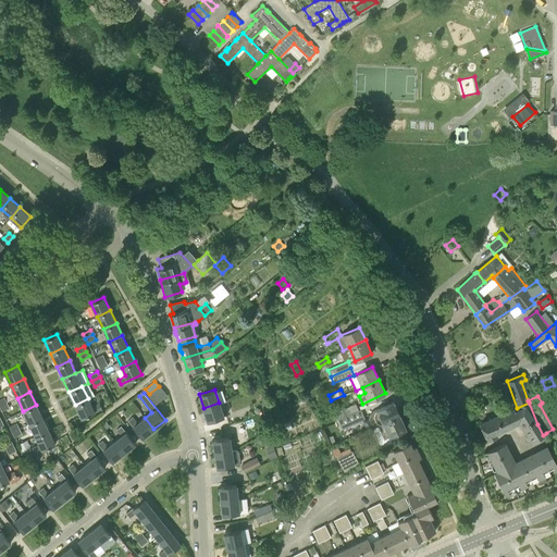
[(91,407),(88,398),(75,405),(82,419),(102,408),(99,403),(91,407)]
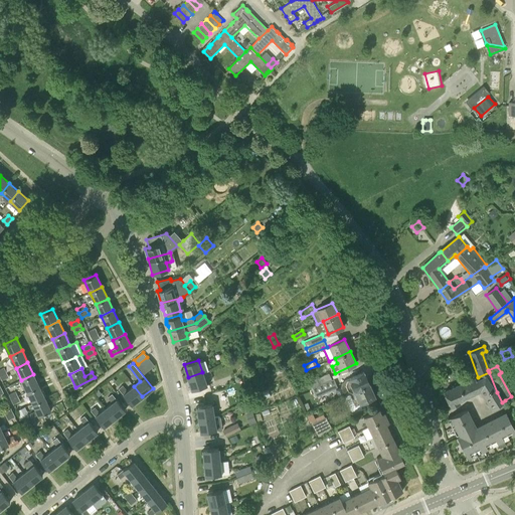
[(6,372),(0,374),(0,376),(2,380),(9,377),(6,372)]
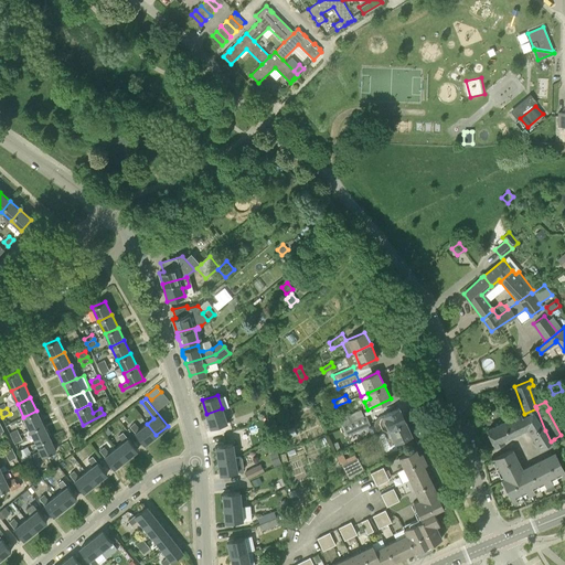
[(226,423),(222,408),(206,414),(211,427),(226,423)]
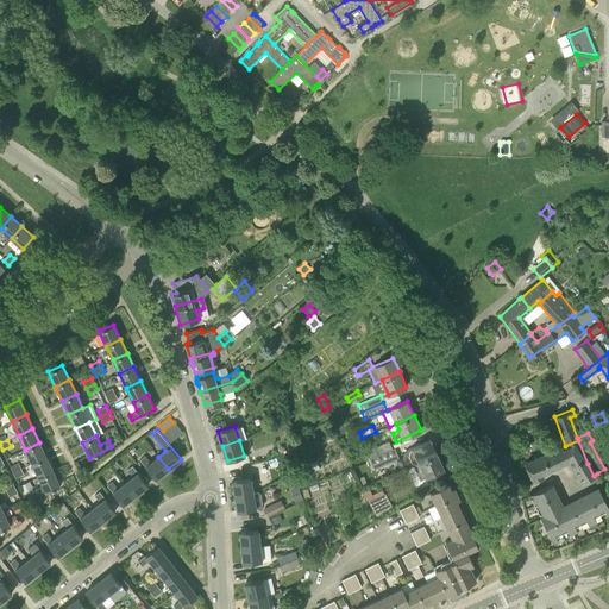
[(366,460),(370,459),(393,449),(389,440),(363,452),(366,460)]
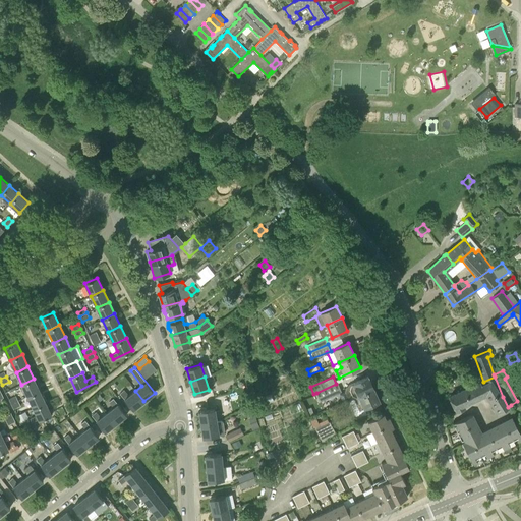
[(354,398),(374,389),(368,377),(353,384),(348,385),(346,387),(345,392),(347,396),(351,399),(354,397),(354,398)]
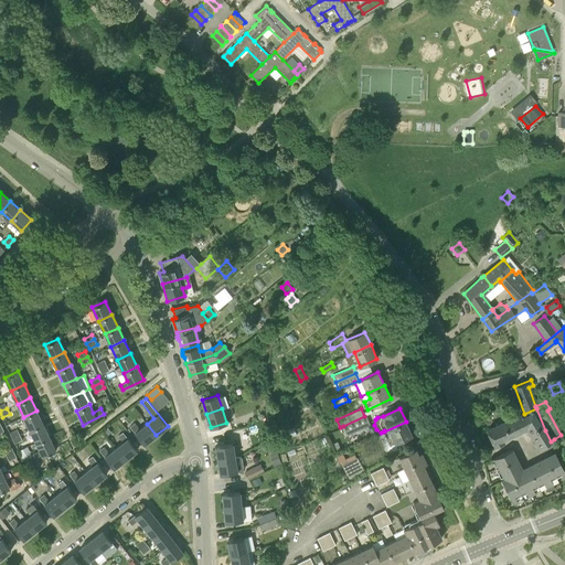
[(536,408),(524,414),(525,416),(522,418),(521,415),(487,429),(496,447),(503,444),(501,437),(528,426),(535,438),(534,439),(540,448),(551,443),(551,441),(545,430),(536,408)]
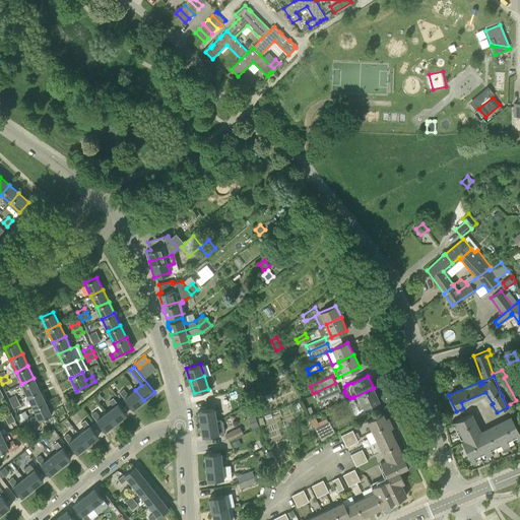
[(34,378),(21,384),(27,395),(40,390),(34,378)]
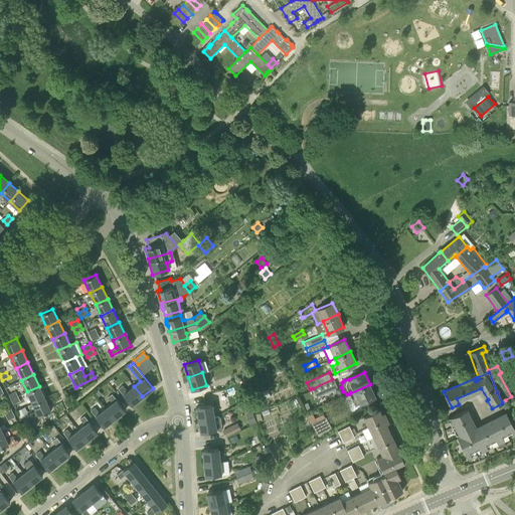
[(334,378),(332,379),(313,388),(316,396),(337,386),(334,378)]
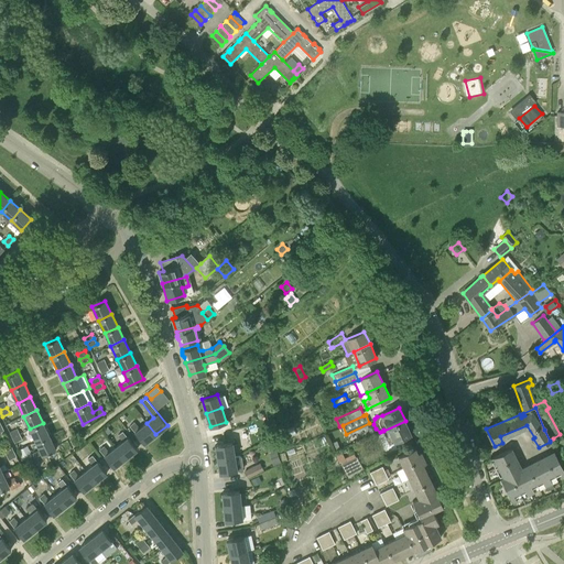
[(405,421),(383,431),(390,444),(411,435),(405,421)]
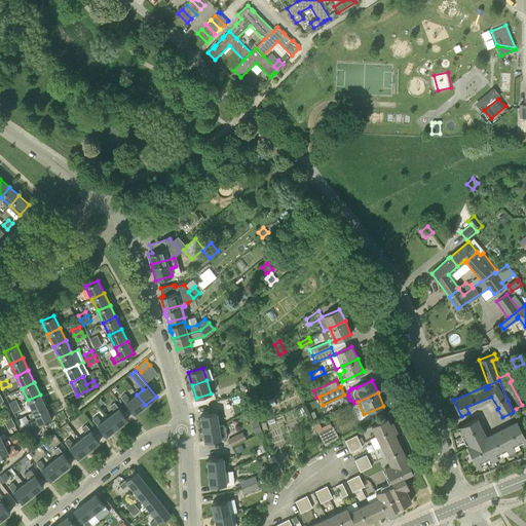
[(145,405),(137,395),(129,400),(125,393),(121,398),(134,414),(145,405)]
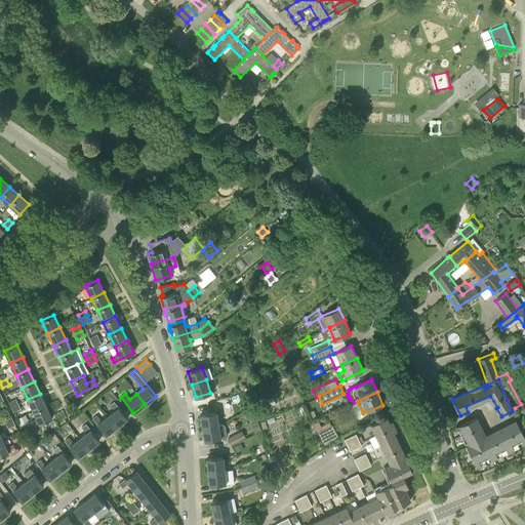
[(40,394),(28,399),(33,411),(45,406),(40,394)]
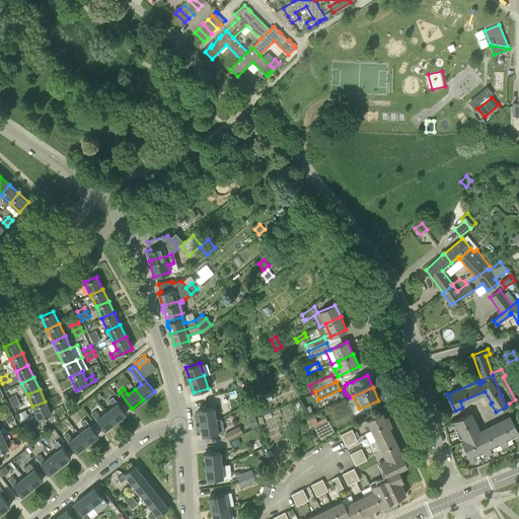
[(11,402),(18,399),(15,394),(9,397),(11,402)]
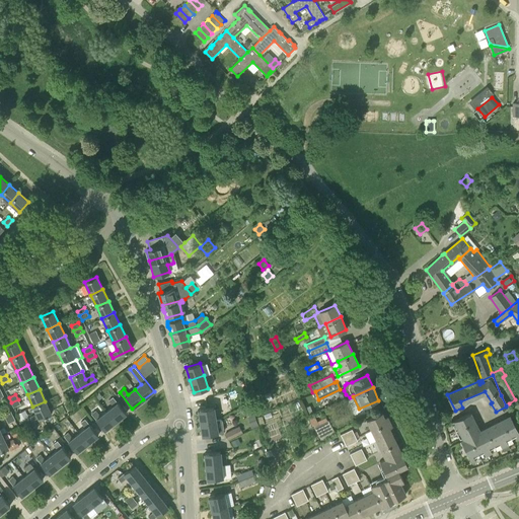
[(114,406),(106,412),(116,422),(126,414),(113,397),(108,400),(114,406)]
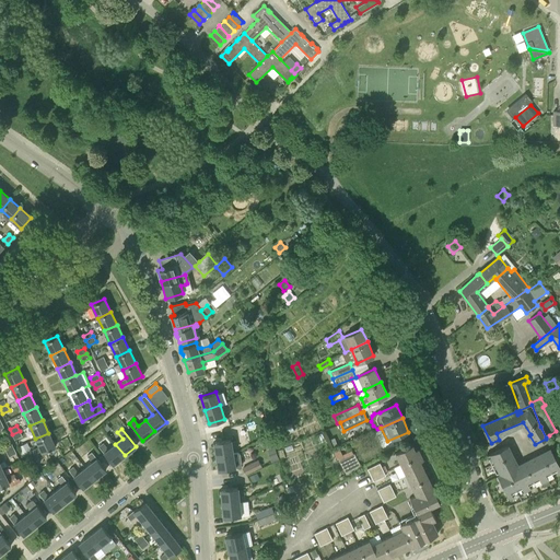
[(22,435),(20,431),(12,434),(14,440),(22,435)]
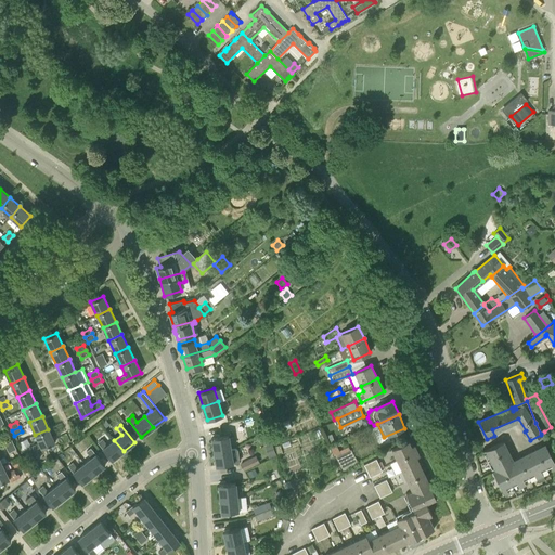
[(48,429),(35,435),(39,443),(31,447),(35,452),(54,442),(48,429)]
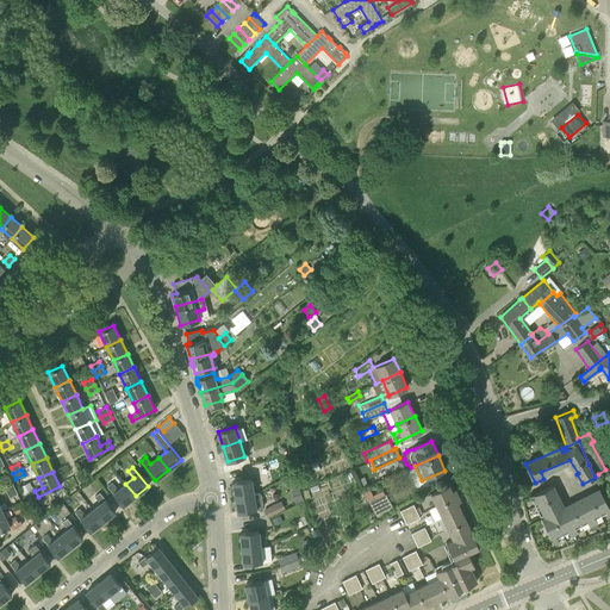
[(299,489),(300,487),(297,477),(288,479),(293,491),(299,489)]
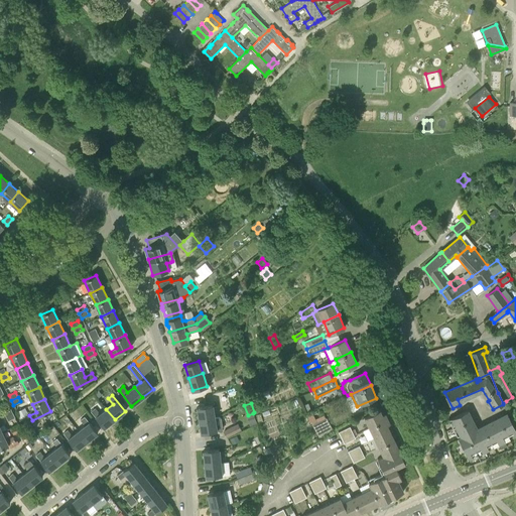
[(199,420),(215,418),(213,405),(197,407),(199,420)]
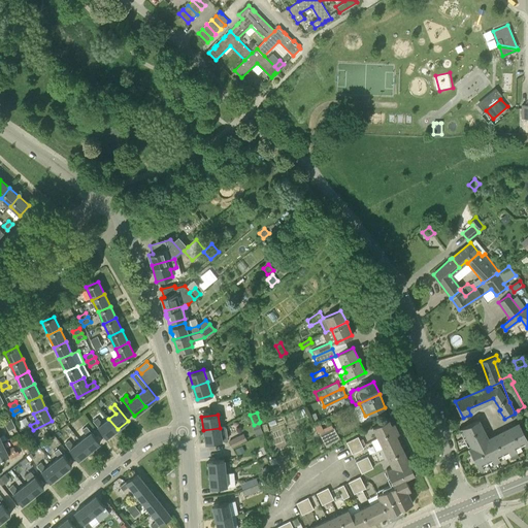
[(6,425),(12,422),(10,417),(3,421),(6,425)]
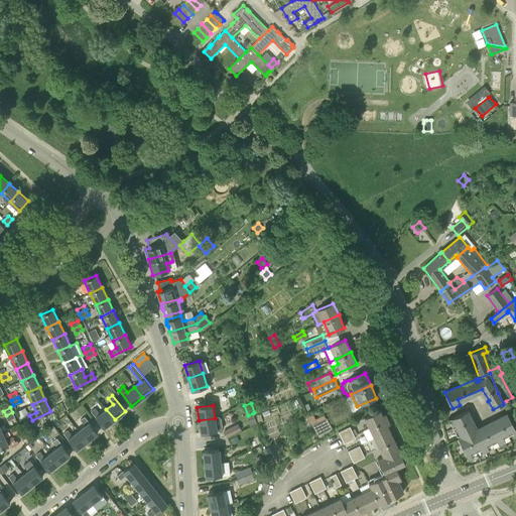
[(115,419),(106,409),(100,414),(95,408),(91,411),(104,428),(115,419)]
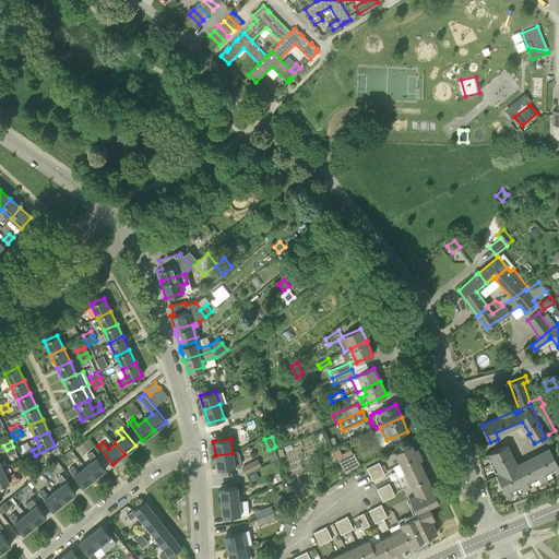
[(394,452),(400,464),(419,454),(417,449),(414,450),(412,444),(394,452)]
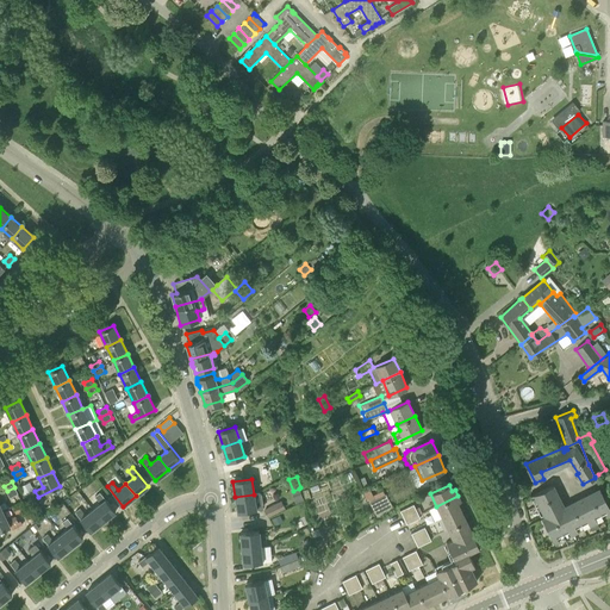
[(530,496),(535,506),(556,496),(552,485),(530,496)]
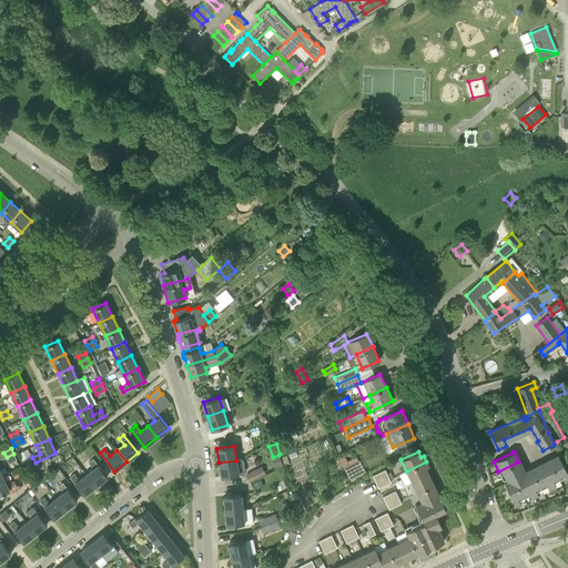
[(350,465),(344,453),(338,456),(344,468),(352,483),(367,475),(359,460),(350,465)]
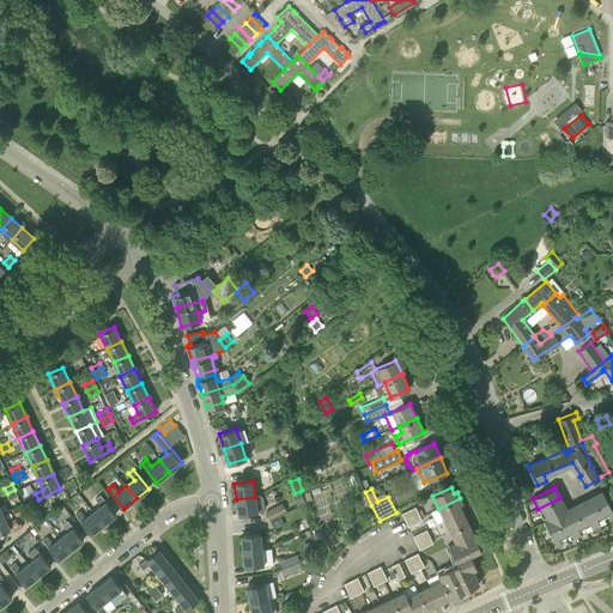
[(18,496),(14,490),(7,493),(10,499),(18,496)]
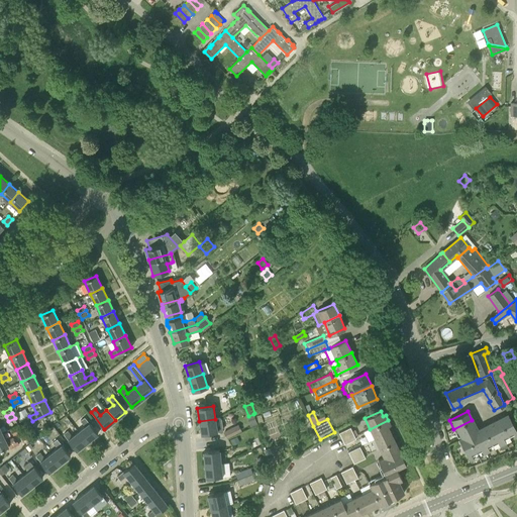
[(509,415),(500,419),(509,437),(514,434),(516,438),(516,437),(516,427),(516,429),(509,415)]
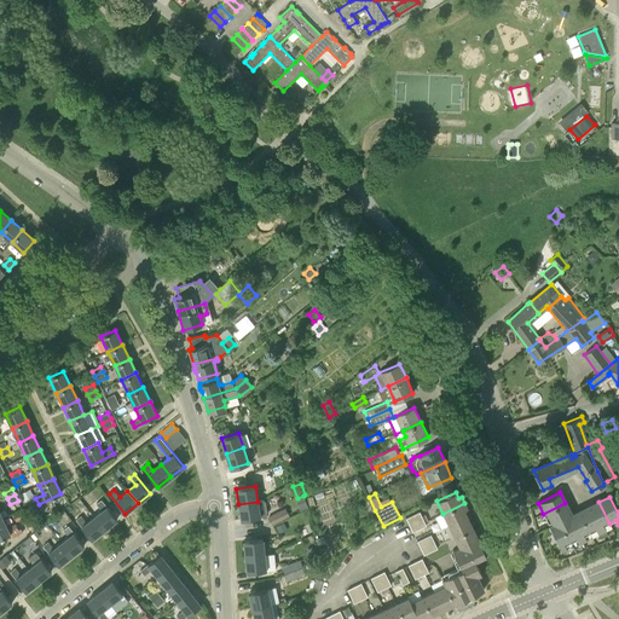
[(102,510),(94,516),(104,530),(117,520),(102,499),(97,503),(102,510)]
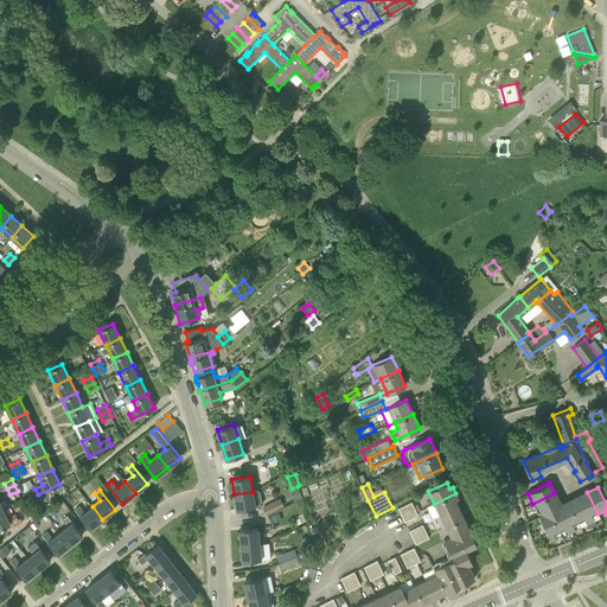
[(260,491),(253,492),(234,494),(236,510),(255,508),(255,506),(262,505),(260,491)]
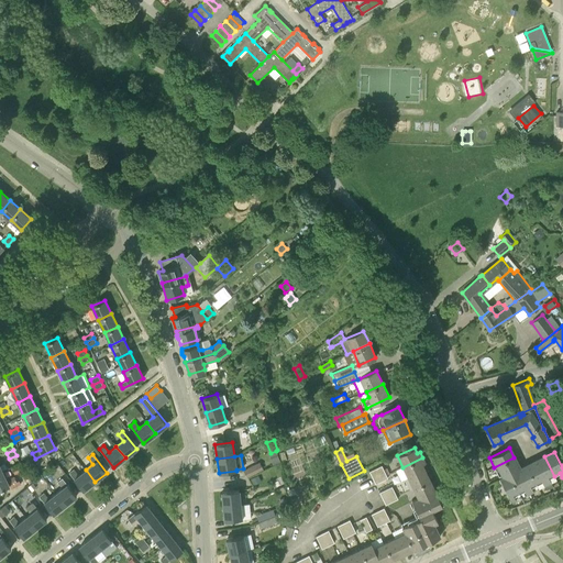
[(554,476),(544,456),(534,461),(548,485),(551,483),(549,478),(554,476)]
